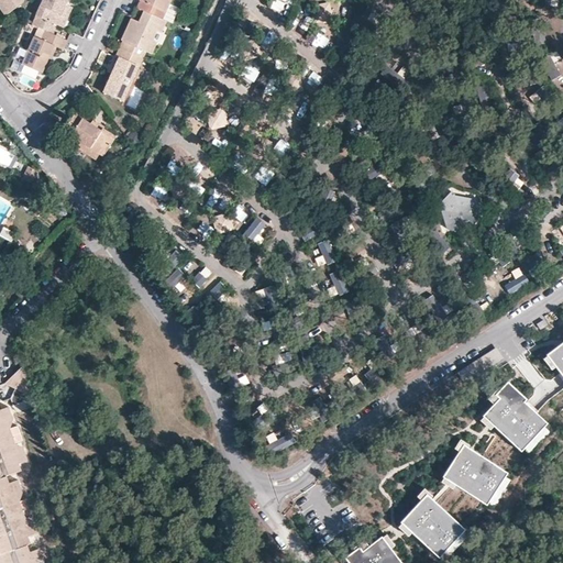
[(0,0),(0,12),(3,15),(20,3),(20,0),(0,0)]
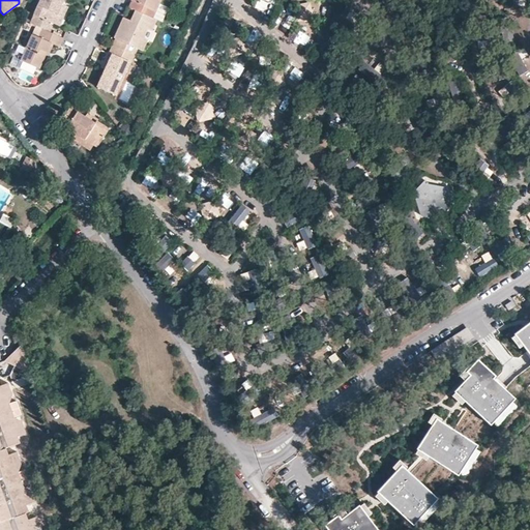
[(46,32),(50,25),(59,4),(60,0),(36,0),(26,24),(38,29),(46,32)]
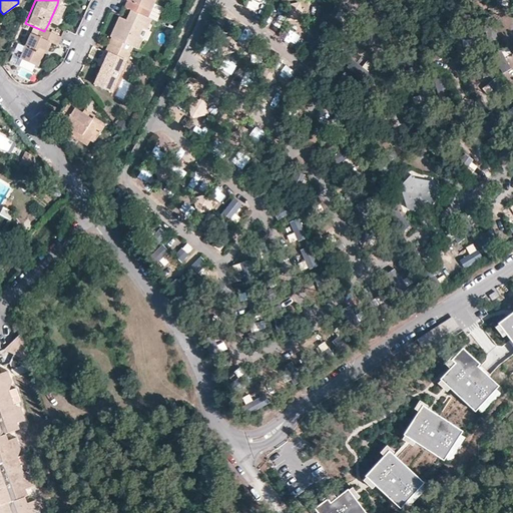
[(123,0),(124,1),(120,8),(127,11),(143,18),(146,12),(150,4),(151,0),(123,0)]
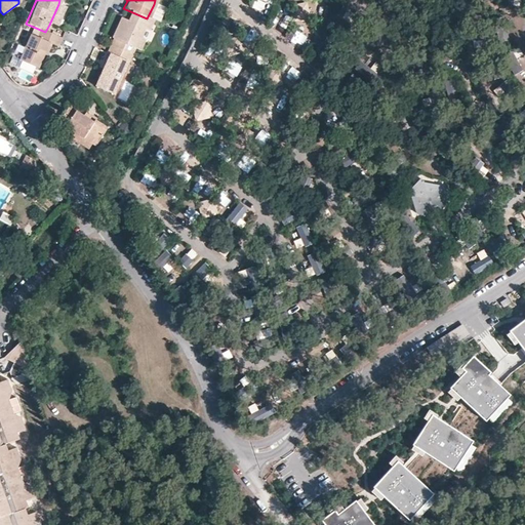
[(291,19),(306,29),(314,12),(299,3),(291,19)]
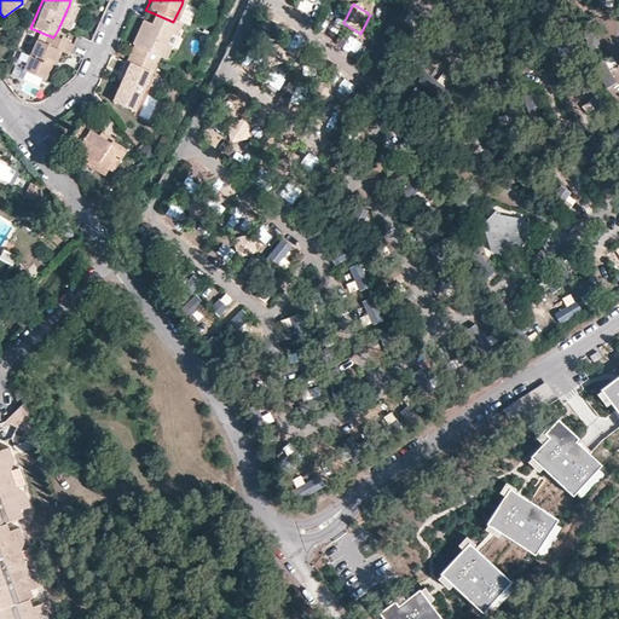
[(381,4),(372,10),(377,17),(386,11),(381,4)]
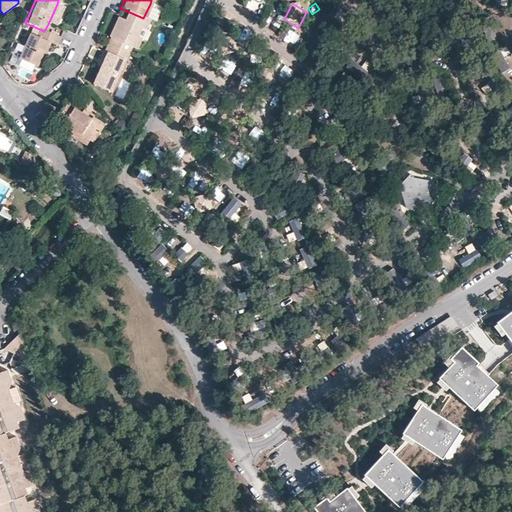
[(62,7),(57,4),(48,24),(54,26),(62,7)]
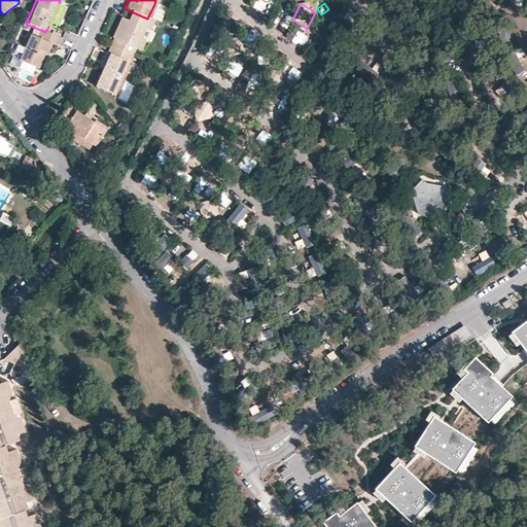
[(144,40),(139,38),(143,30),(147,32),(152,22),(147,19),(131,11),(127,21),(119,18),(110,38),(111,39),(108,45),(129,56),(132,48),(139,51),(144,40)]
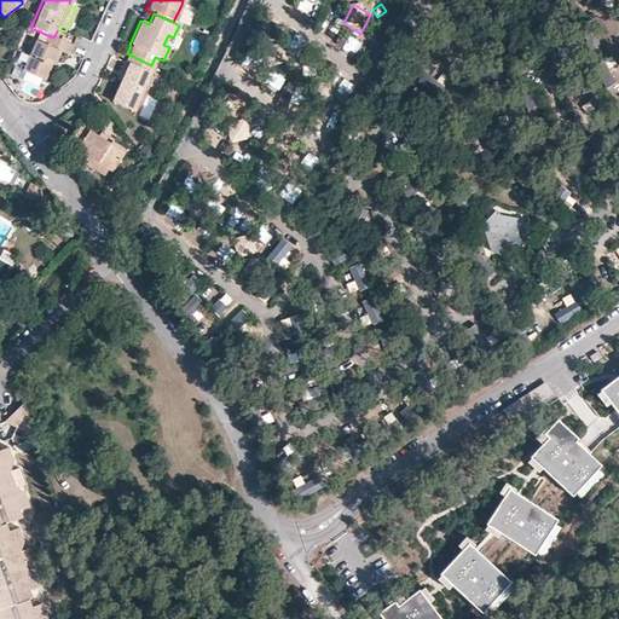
[(330,13),(320,25),(337,38),(346,27),(330,13)]
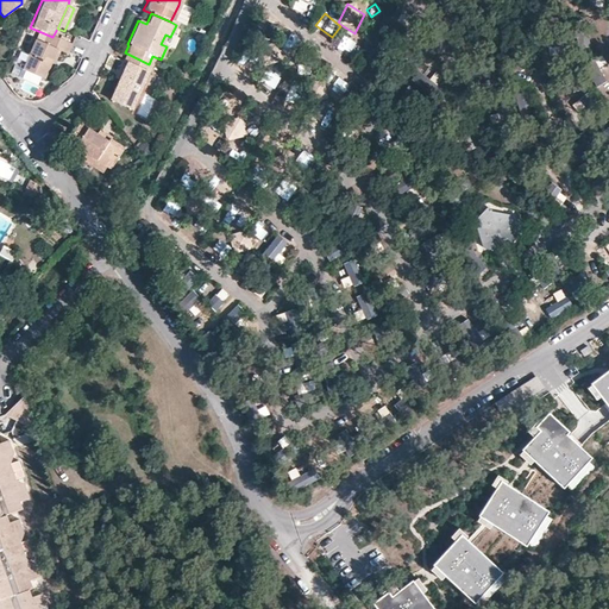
[(39,43),(33,41),(19,71),(41,81),(55,51),(63,55),(68,44),(52,37),(44,33),(39,43)]
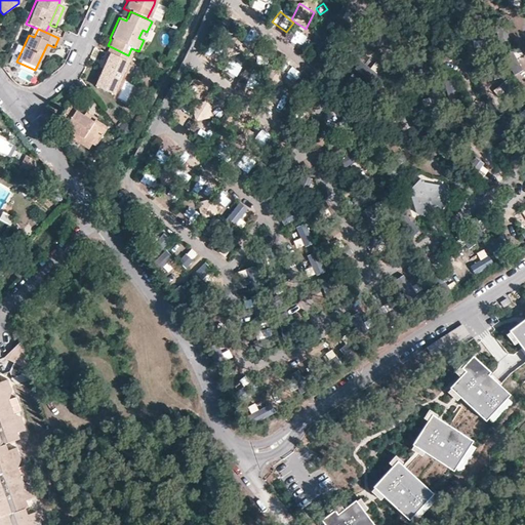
[(225,37),(217,51),(233,61),(240,46),(225,37)]
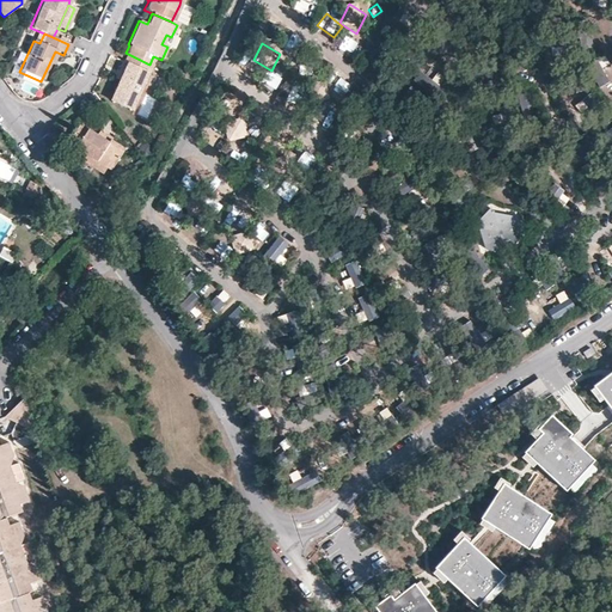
[(142,83),(139,81),(144,71),(147,73),(150,65),(126,53),(121,62),(124,65),(108,101),(129,111),(142,83)]
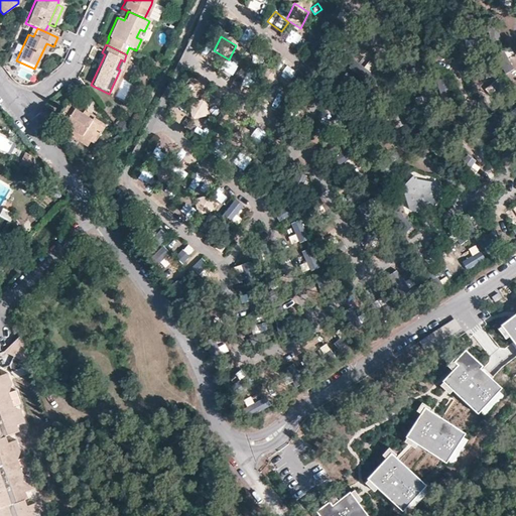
[(206,56),(214,55),(213,46),(205,47),(206,56)]
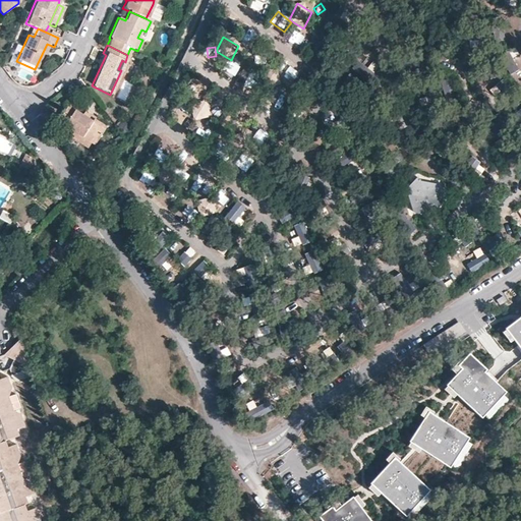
[(191,99),(183,113),(198,121),(206,107),(191,99)]
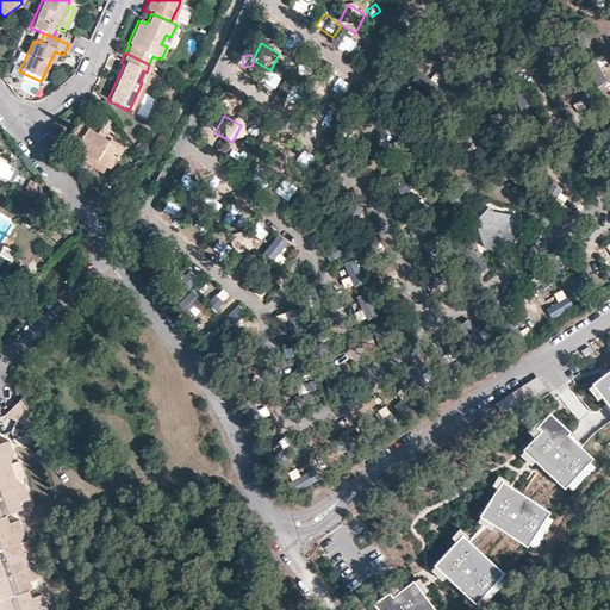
[(109,143),(106,147),(95,138),(86,132),(88,129),(80,123),(66,145),(85,159),(105,172),(109,174),(123,153),(109,143)]
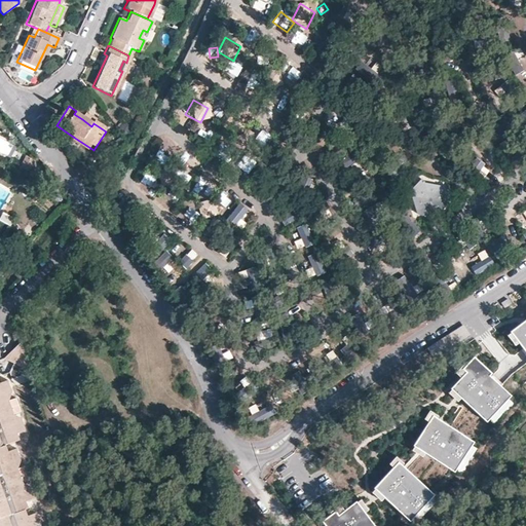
[(188,129),(194,119),(183,113),(177,123),(188,129)]
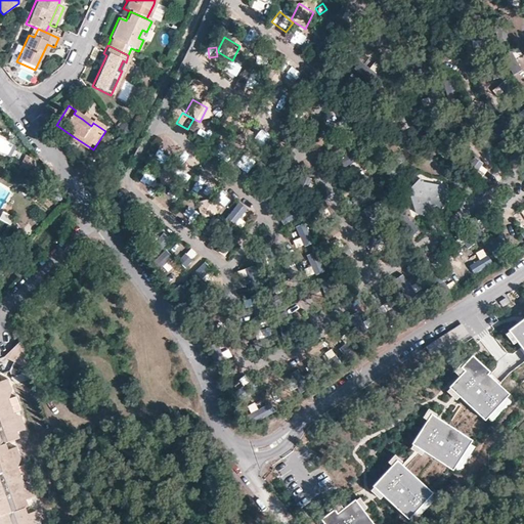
[(84,116),(82,119),(91,126),(93,123),(94,122),(84,116)]
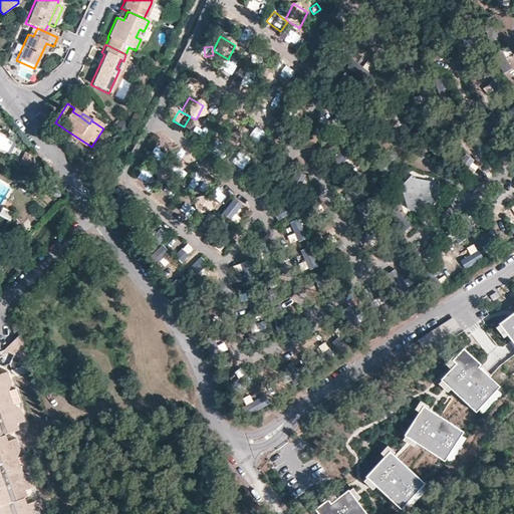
[(198,129),(206,133),(210,126),(202,121),(198,129)]
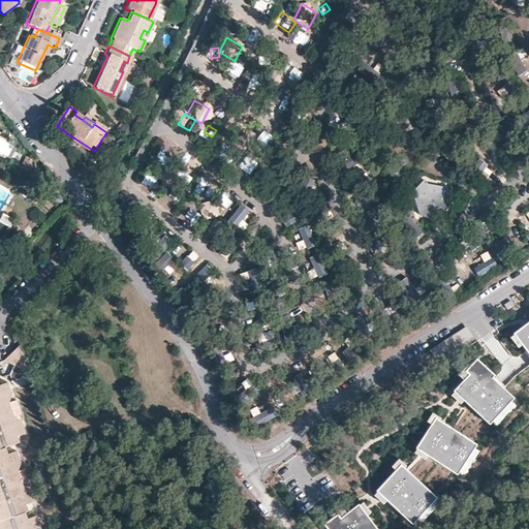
[(255,144),(266,149),(270,139),(259,134),(255,144)]
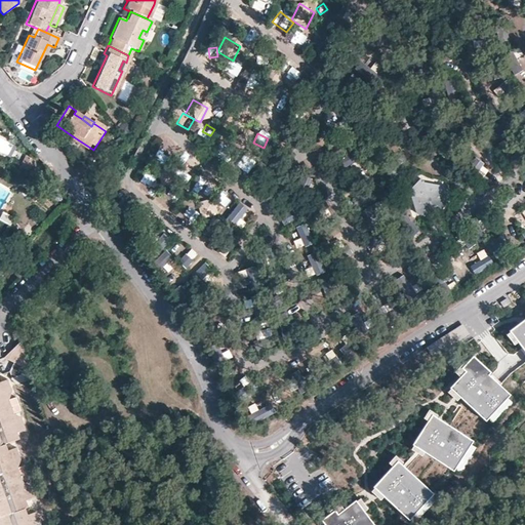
[(73,136),(69,142),(86,154),(90,148),(73,136)]
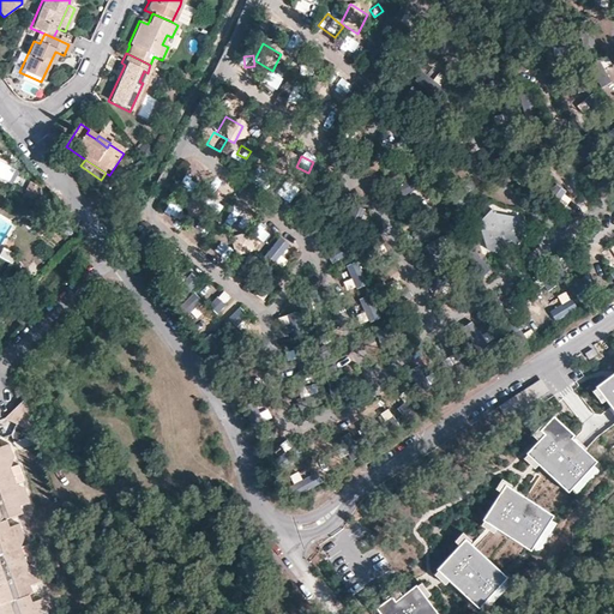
[(29,190),(35,193),(38,186),(32,182),(29,190)]
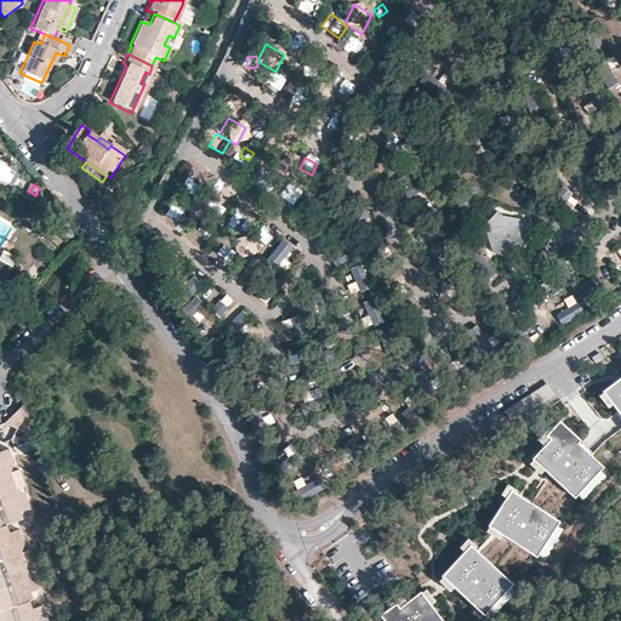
[(44,191),(39,188),(35,195),(32,203),(36,205),(44,191)]
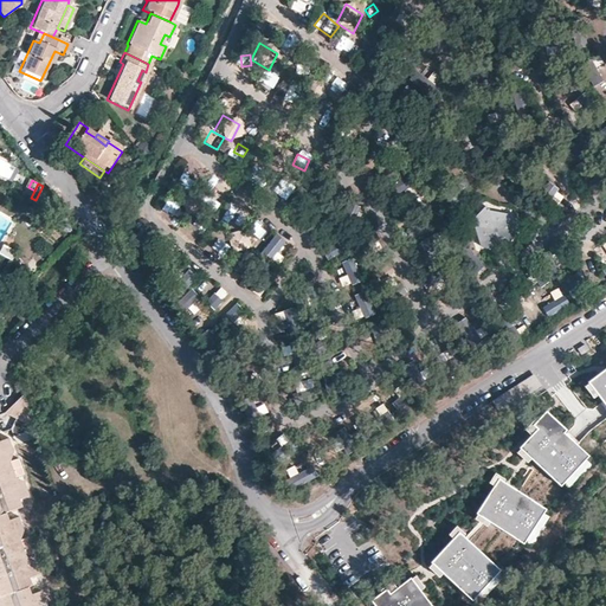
[(194,214),(202,197),(186,187),(176,205),(194,214)]
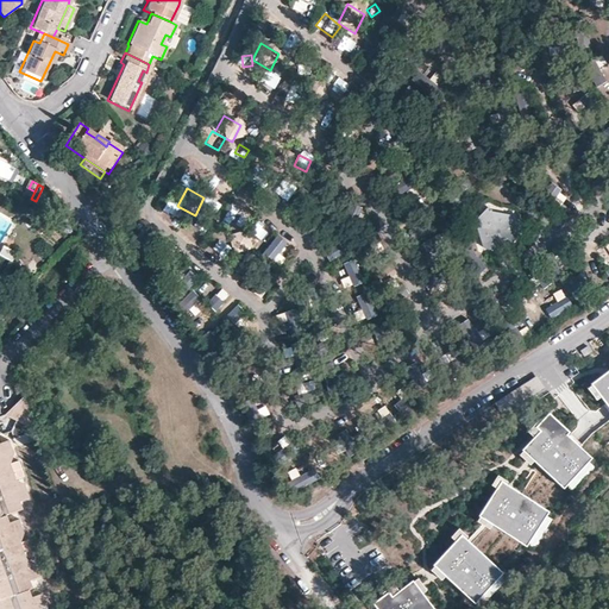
[(232,203),(224,217),(240,227),(249,214),(232,203)]
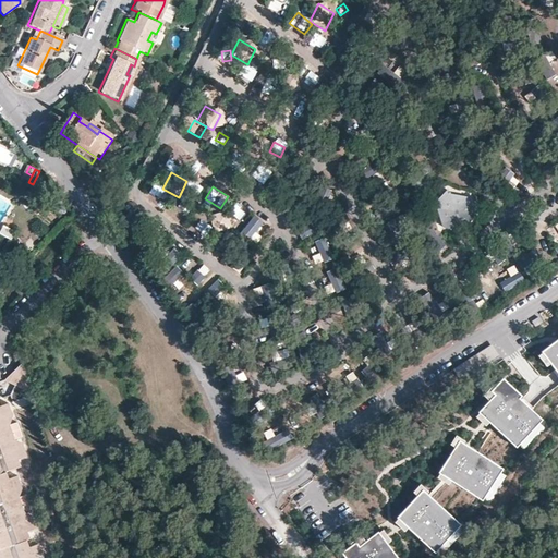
[(465,190),(447,201),(445,221),(462,233),(482,223),(483,203),(465,190)]
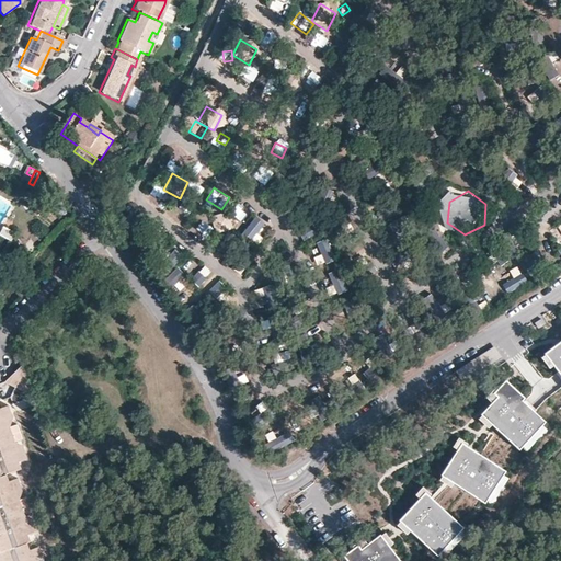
[(207,229),(221,237),(229,219),(216,212),(207,229)]
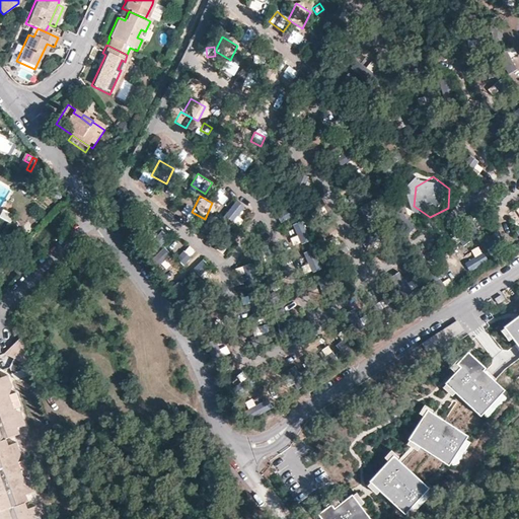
[(217,208),(224,212),(230,199),(224,196),(217,208)]
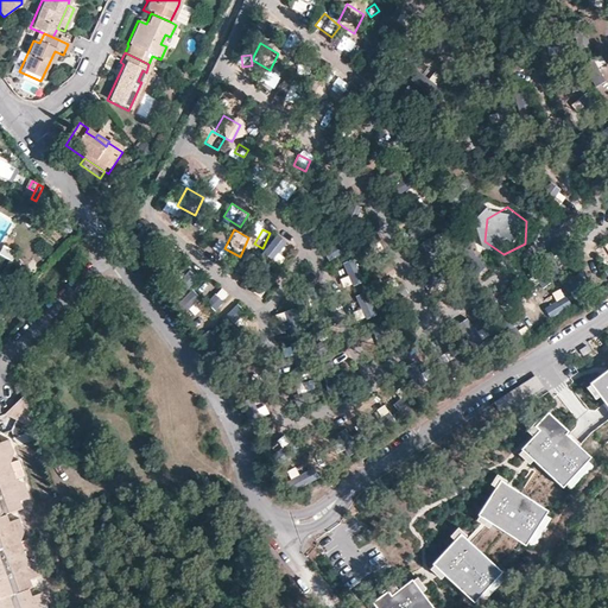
[(273,259),(285,242),(276,235),(264,252),(273,259)]
